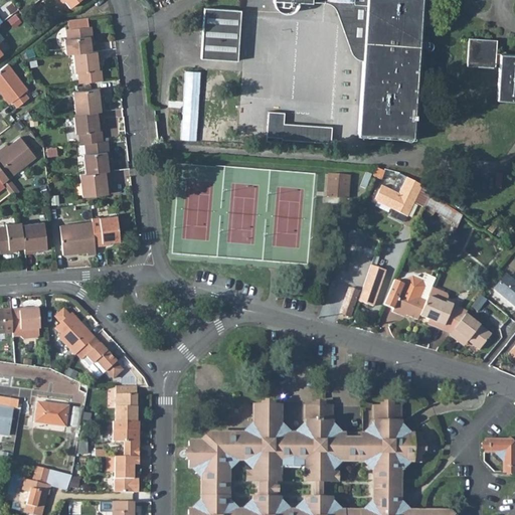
[(277,0),(289,1),(289,5),(292,5),(292,1),(324,3),(324,0),(353,0),(353,5),(366,6),(362,60),(357,134),(358,135),(359,137),(360,138),(362,138),(366,137),(377,135),(391,136),(407,141),(409,141),(411,139),(412,137),(421,0),(277,0)]
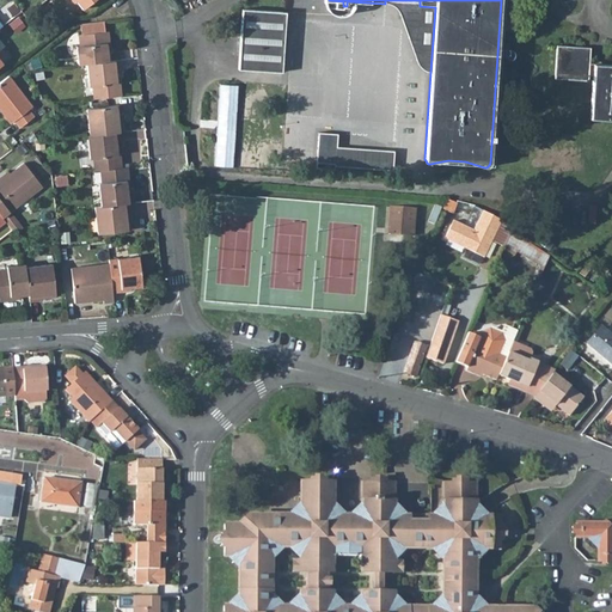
[(385,0),(385,4),(390,4),(395,6),(398,10),(399,14),(404,28),(409,40),(412,50),(415,57),(417,63),(421,68),(424,71),(428,72),(430,72),(435,7),(420,6),(420,0),(385,0)]
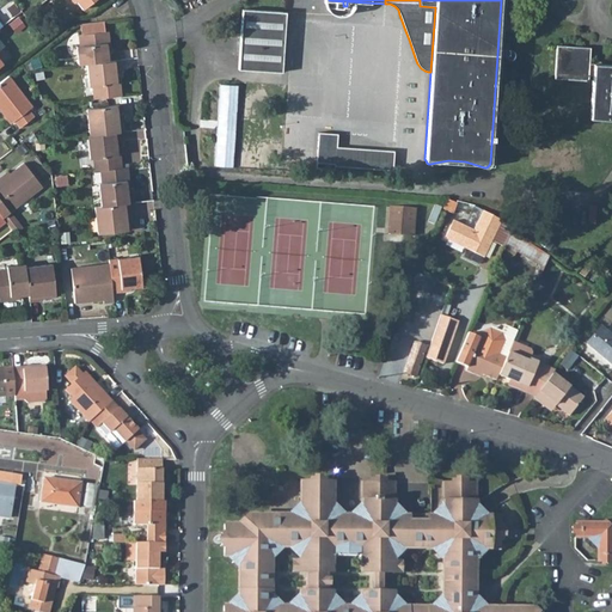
[(281,72),(286,12),(242,8),(238,69),(281,72)]
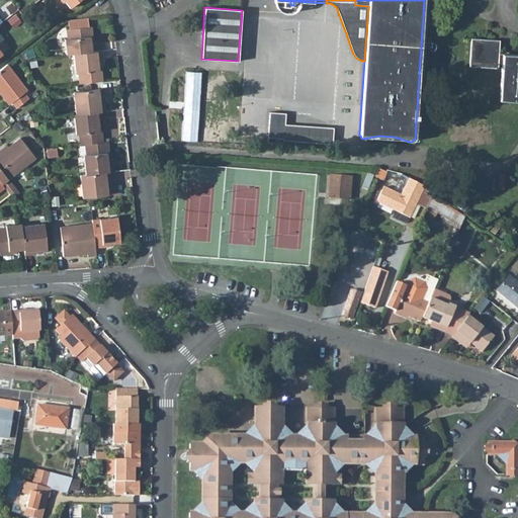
[(13,27),(21,21),(16,15),(8,21),(13,27)]
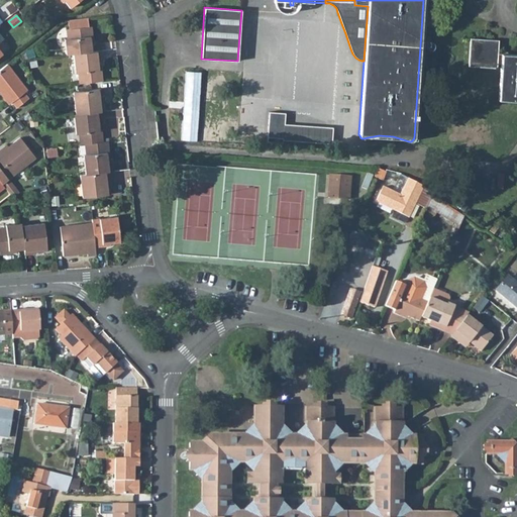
[(88,26),(87,17),(67,19),(68,28),(88,26)]
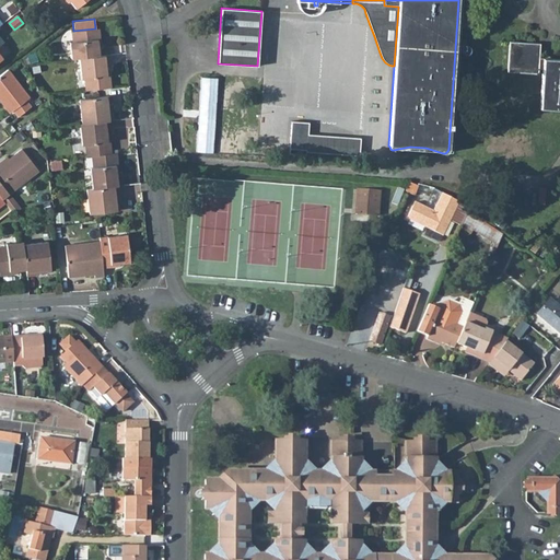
[(79,58),(98,56),(97,48),(95,28),(73,31),(71,32),(72,42),(69,43),(71,59),(79,58)]
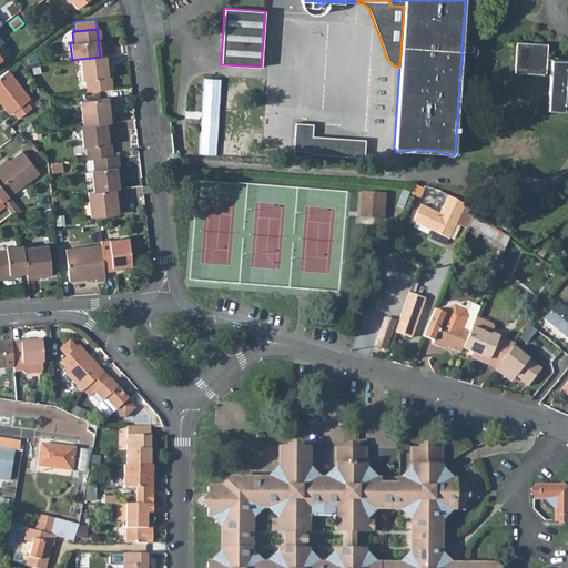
[(0,50),(4,56),(12,50),(6,42),(0,47),(0,50)]
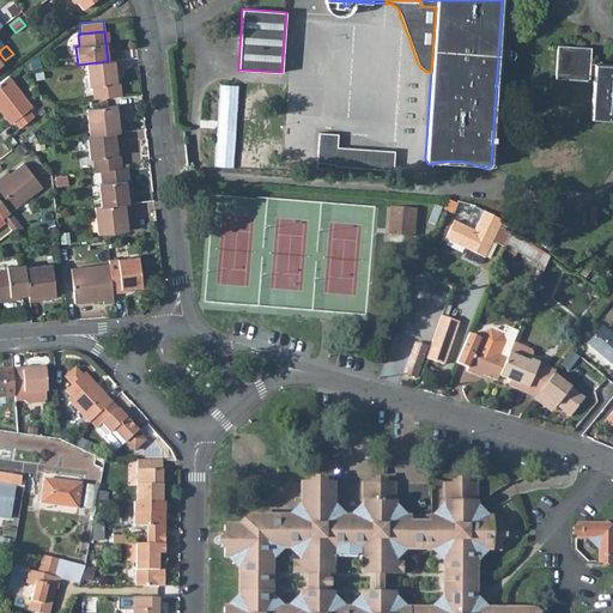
[(592,48),(558,46),(554,79),(589,80),(589,74),(594,74),(590,119),(612,120),(612,65),(590,64),(592,48)]
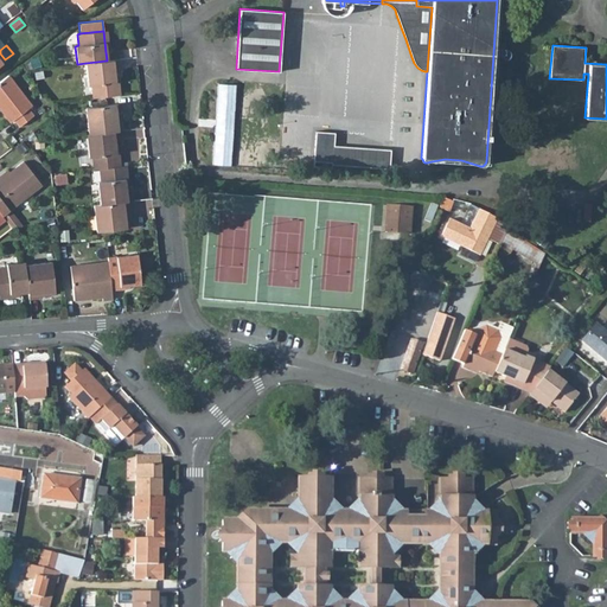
[(32,68),(40,65),(38,57),(29,59),(32,68)]
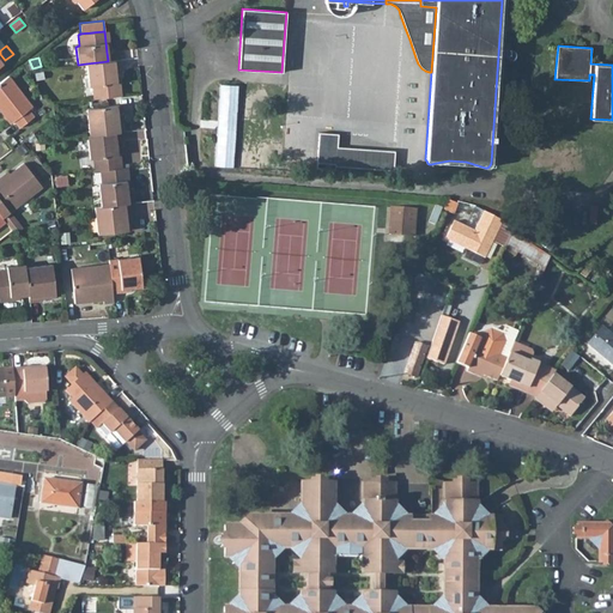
[(108,61),(86,64),(89,86),(92,86),(93,98),(121,96),(120,82),(116,83),(115,76),(119,74),(121,74),(120,60),(108,61)]
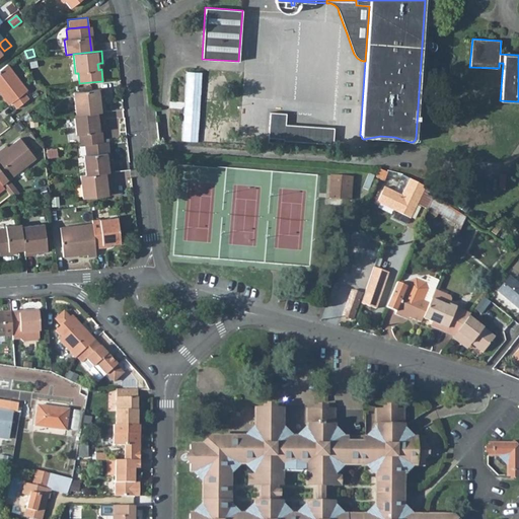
[(26,90),(6,64),(0,69),(0,93),(8,104),(11,102),(16,108),(28,99),(23,93),(26,90)]
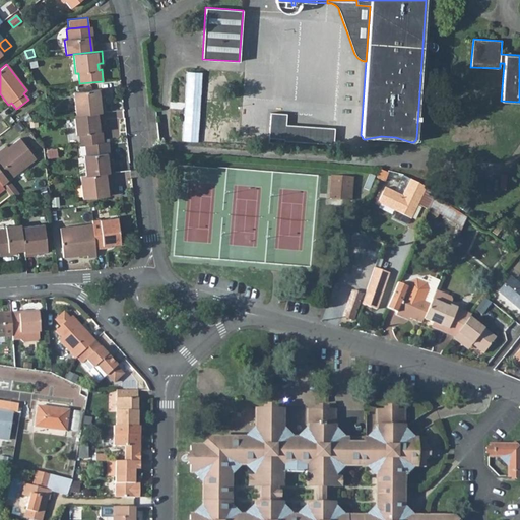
[(182,141),(197,142),(202,72),(187,71),(182,141)]
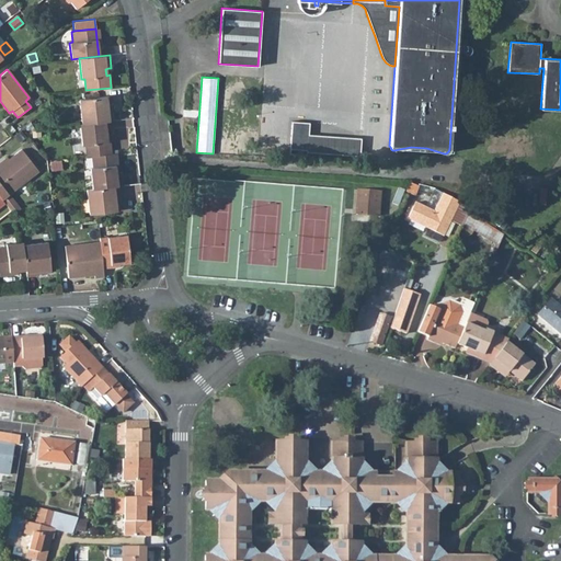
[(107,109),(106,96),(79,100),(82,124),(110,121),(113,121),(112,109),(111,109),(107,109)]
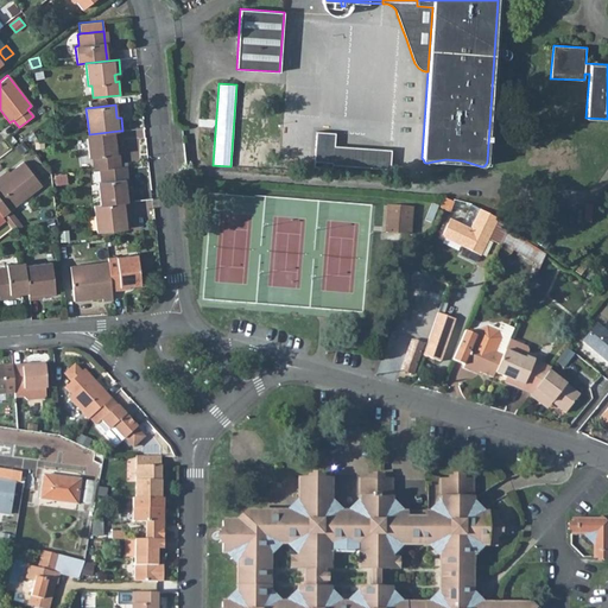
[(93,170),(100,169),(120,166),(119,153),(116,153),(115,146),(118,146),(121,145),(119,131),(89,134),(87,134),(89,158),(92,157),(93,170)]
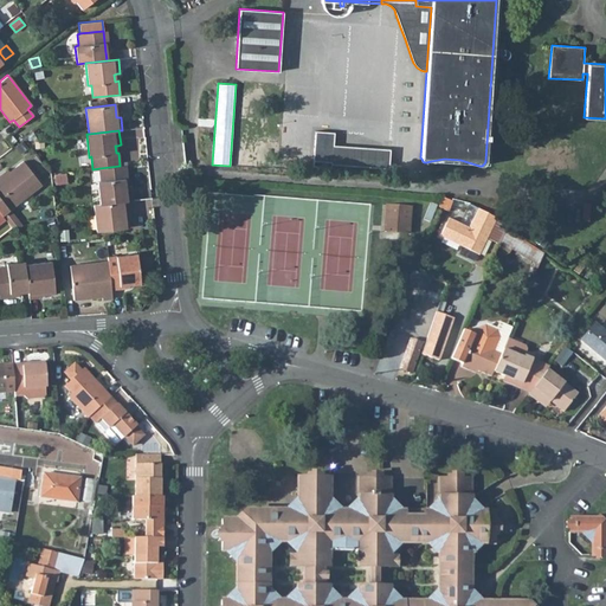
[(42,185),(24,161),(10,172),(0,179),(0,212),(5,219),(12,227),(21,225),(10,210),(42,185)]
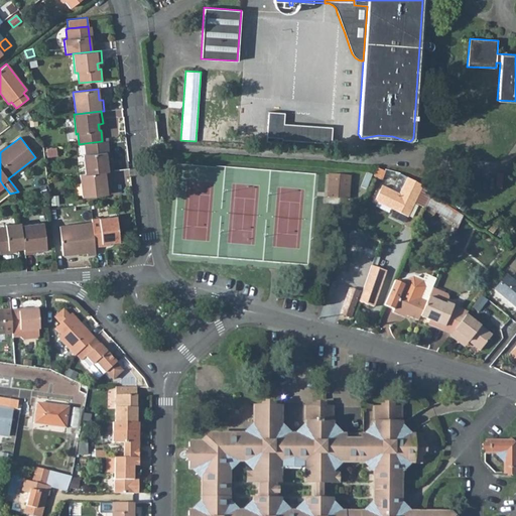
[(83,154),(85,173),(108,171),(113,170),(112,158),(109,158),(107,158),(106,152),(109,152),(107,140),(102,141),(85,143),(86,154),(83,154)]
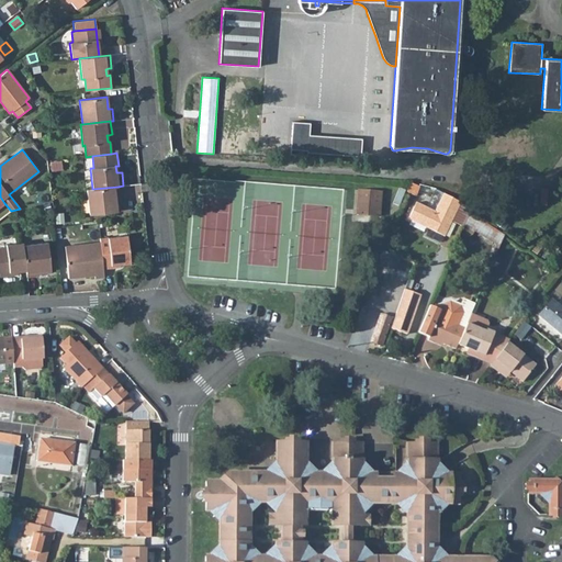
[(413,204),(419,187),(409,183),(405,193),(403,200),(413,204)]
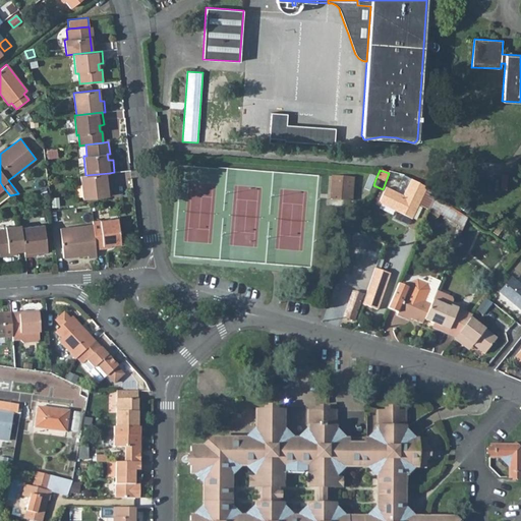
[(109,173),(85,175),(80,176),(82,198),(108,195),(107,184),(109,184),(110,184),(109,173)]
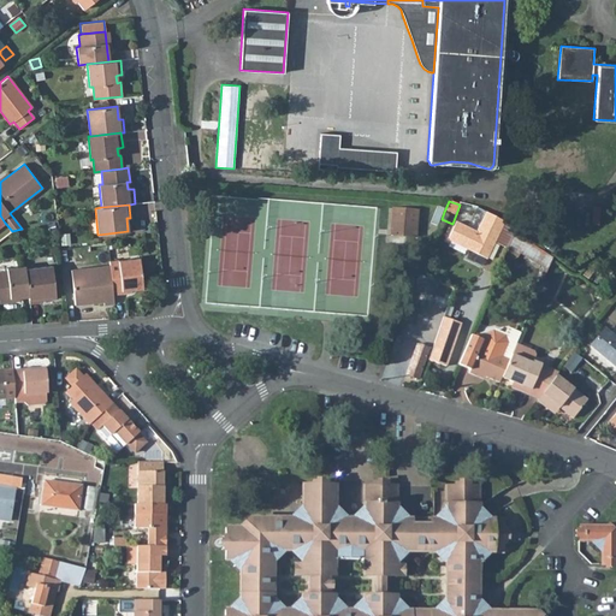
[(418,209),(392,208),(391,221),(403,223),(402,236),(415,237),(418,209)]
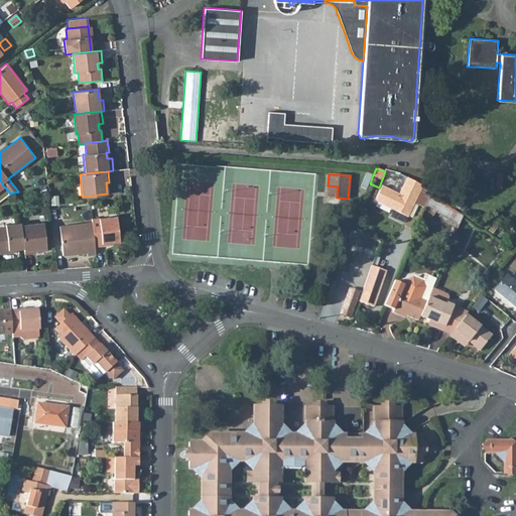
[(395,189),(400,179),(395,176),(390,187),(395,189)]
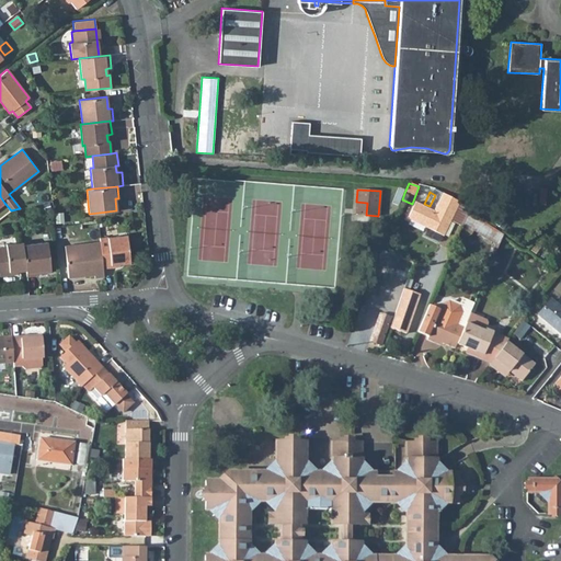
[(455,203),(436,194),(435,195),(430,206),(425,215),(435,220),(434,221),(441,225),(441,224),(451,230),(447,238),(455,242),(460,228),(467,216),(451,208),(455,203)]
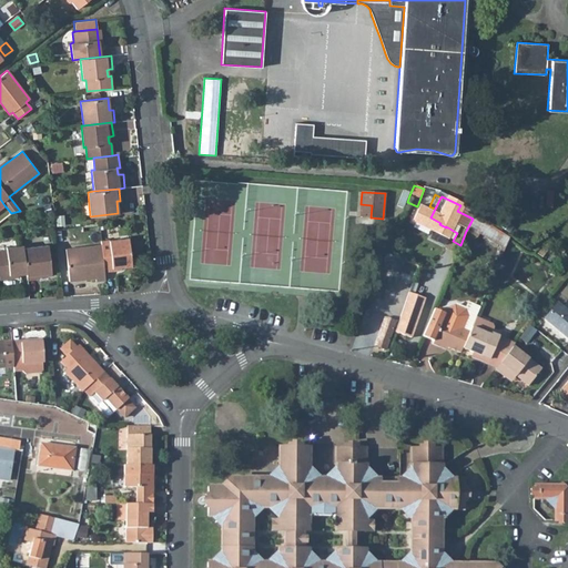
[(401,213),(404,205),(398,203),(395,211),(401,213)]
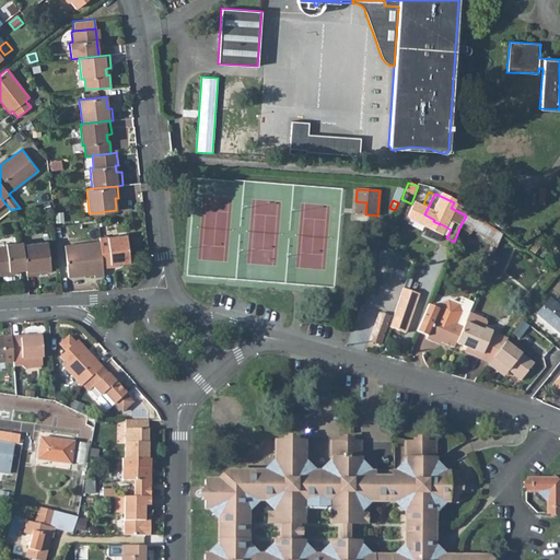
[(366,202),(356,201),(354,213),(365,214),(366,202)]
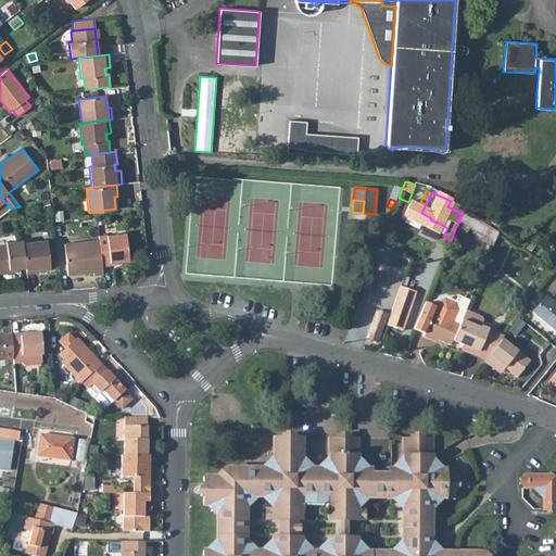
[(463,214),(456,226),(467,232),(469,228),(490,241),(494,243),(498,234),(464,212),(463,214)]
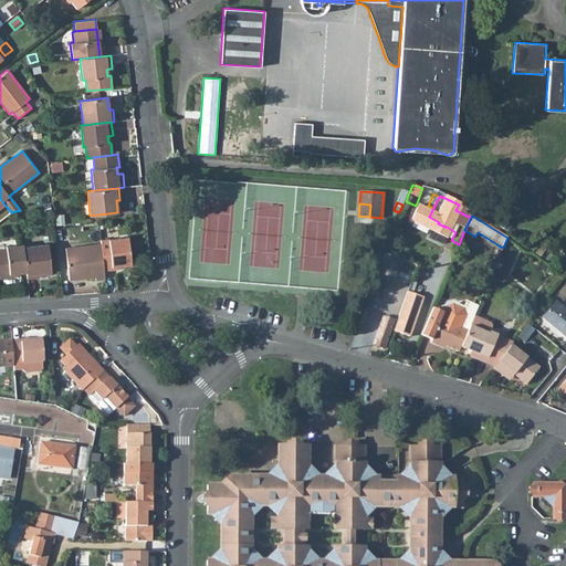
[(512,226),(502,219),(498,227),(506,233),(512,226)]
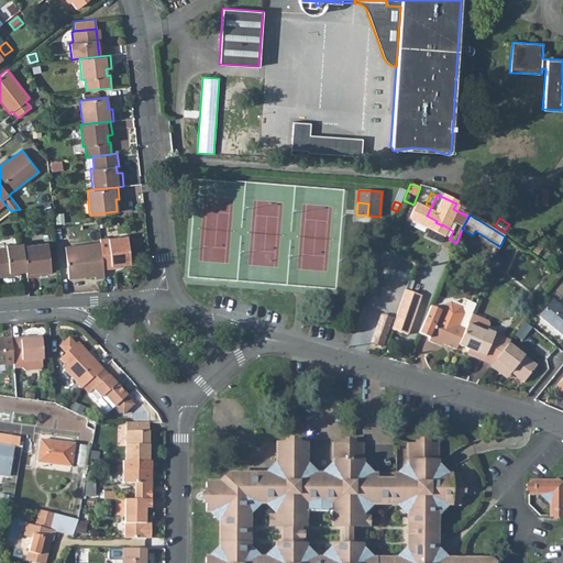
[(432,235),(424,233),(422,241),(429,243),(431,236),(432,235)]
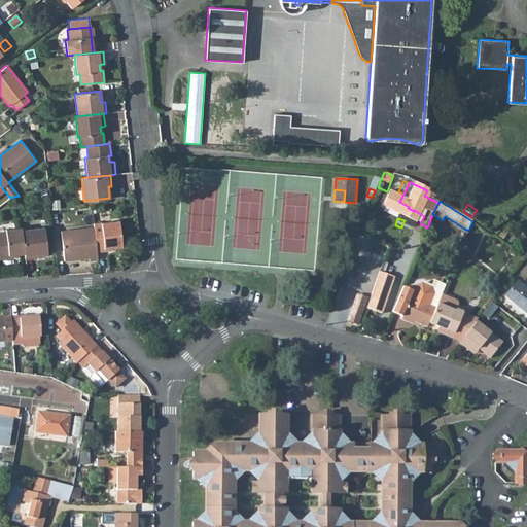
[(94,227),(97,251),(105,250),(104,248),(112,247),(123,246),(119,220),(94,223),(94,227)]
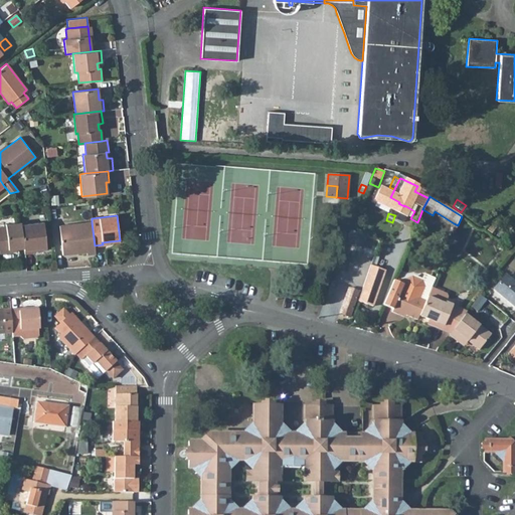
[(21,224),(23,247),(24,253),(35,252),(35,250),(35,248),(46,247),(43,221),(21,224)]
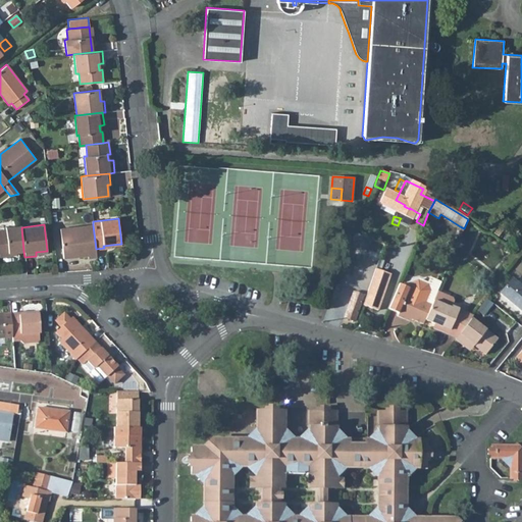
[(21,227),(20,225),(5,227),(5,229),(0,229),(0,253),(16,252),(23,251),(21,227)]
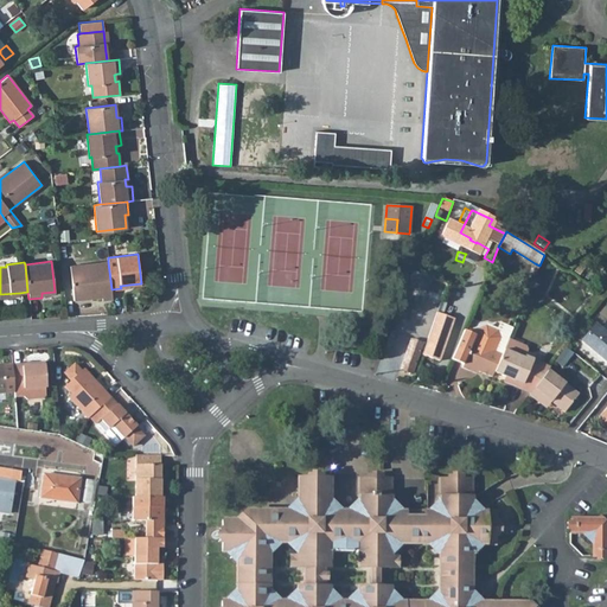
[(112,289),(108,262),(70,266),(74,296),(85,295),(85,299),(102,296),(102,300),(112,299),(112,289)]
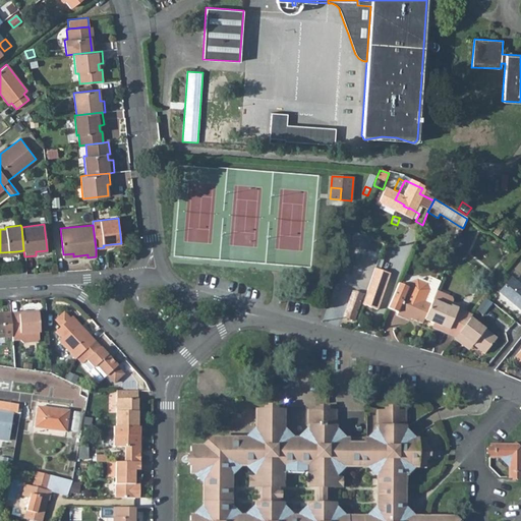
[(458,240),(463,228),(459,226),(454,238),(458,240)]
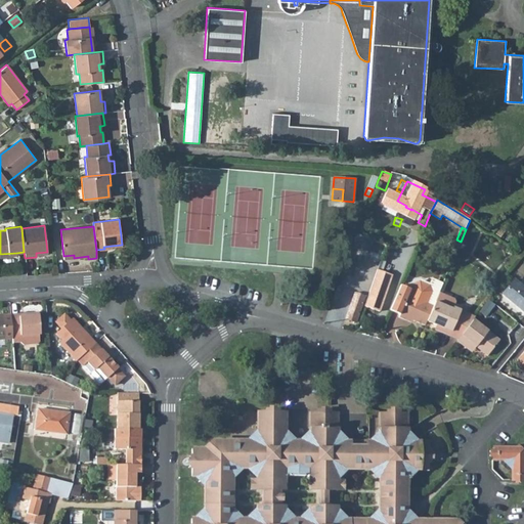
[(505,230),(500,227),(495,233),(499,237),(505,230)]
